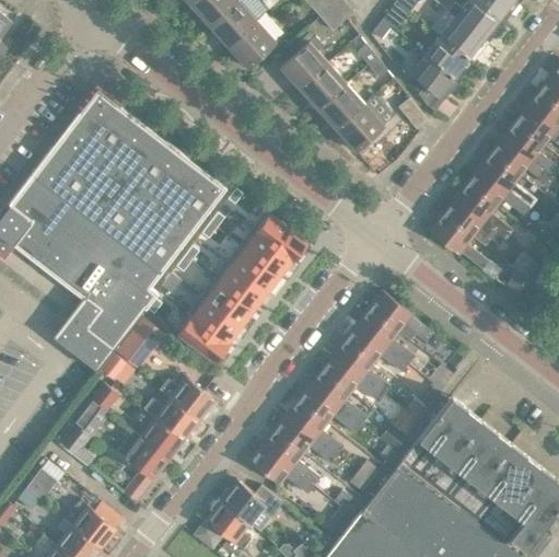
[(239,1),(237,0),(198,0),(191,8),(209,27),(239,1)]
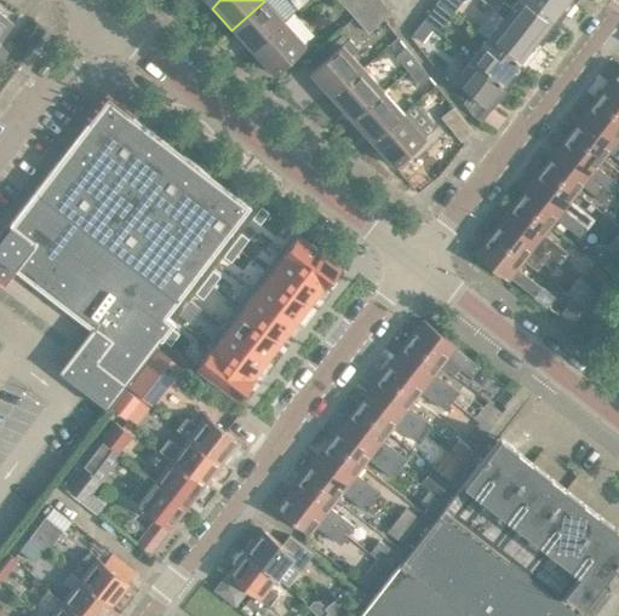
[(339,0),(338,3),(348,13),(362,0),(339,0)]
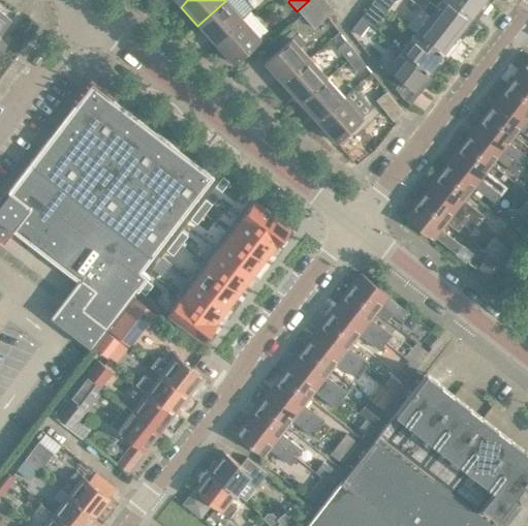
[(309,0),(297,11),(306,21),(325,3),(322,0),(309,0)]
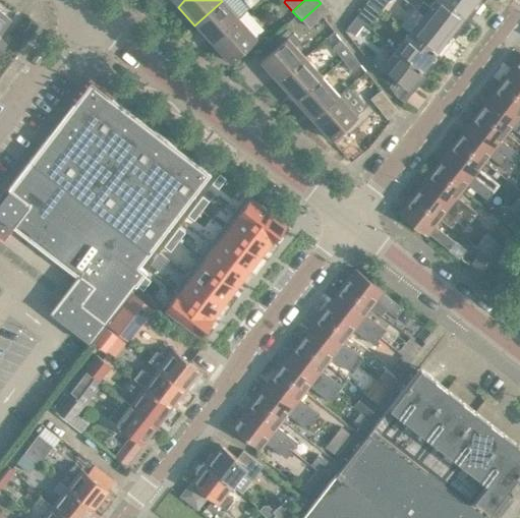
[(389,0),(370,0),(369,3),(381,12),(388,3),(389,0)]
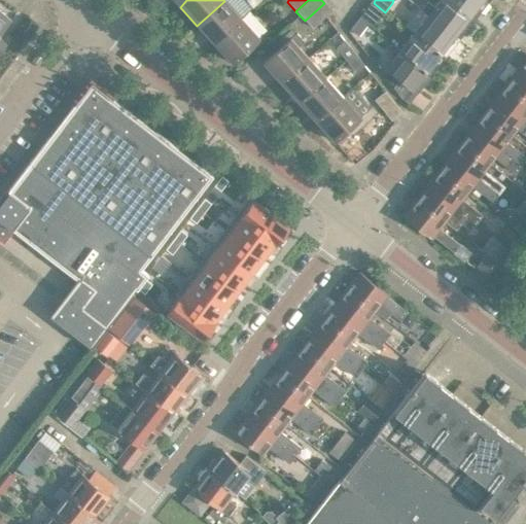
[(460,41),(475,23),(445,0),(442,0),(434,9),(428,4),(422,11),(429,16),(460,41)]
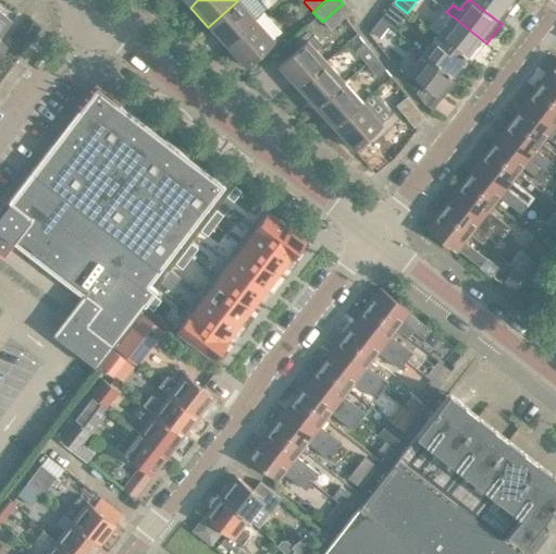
[(470,0),(502,24),(517,5),(510,0),(470,0)]
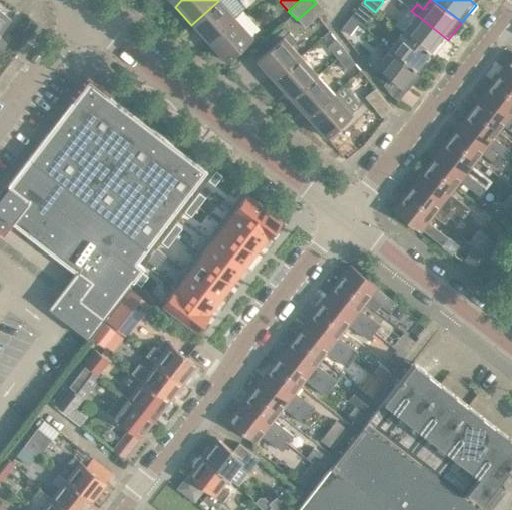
[(235,20),(218,1),(191,25),(208,44),(235,20)]
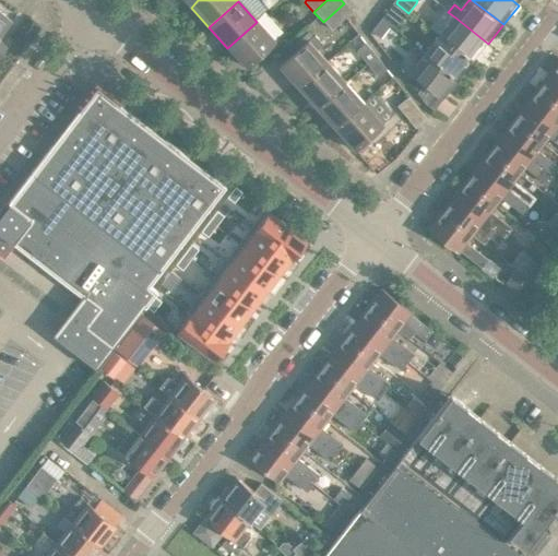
[(354,13),(344,3),(323,22),(332,32),(354,13)]
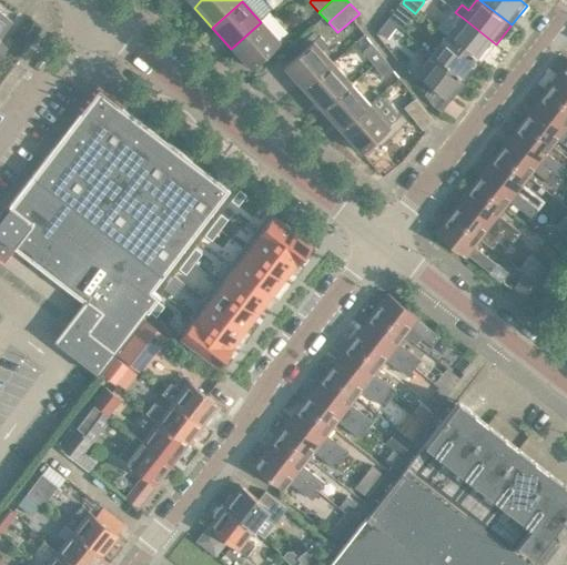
[(403,3),(388,20),(397,27),(402,30),(415,13),(403,3)]
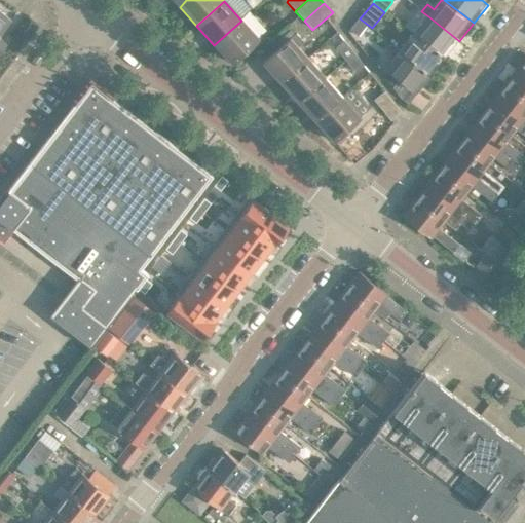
[(11,22),(0,12),(0,54),(11,40),(2,33),(11,22)]
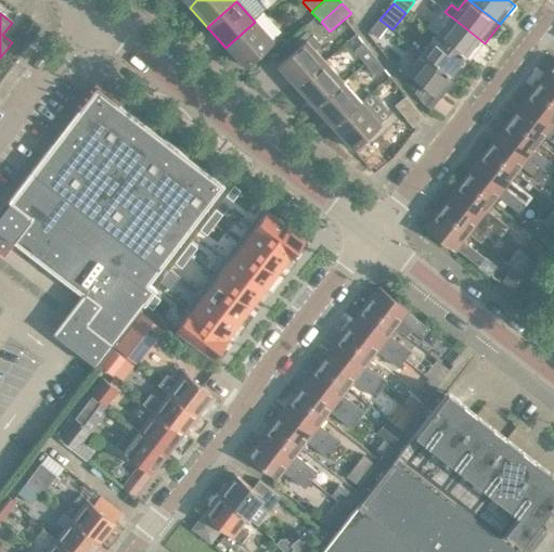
[(452,17),(437,37),(471,62),(485,43),(452,17)]
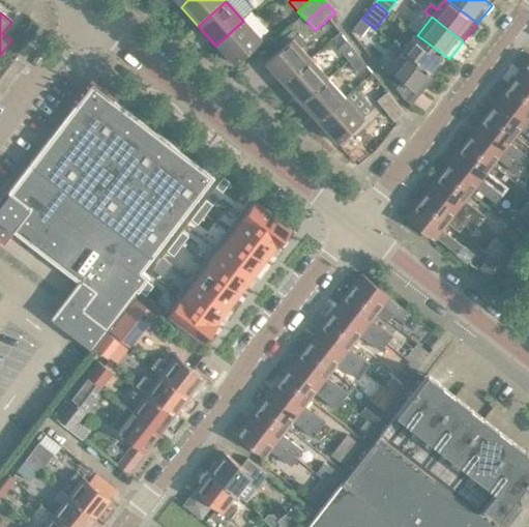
[(371,25),(362,19),(353,32),(361,38),(371,25)]
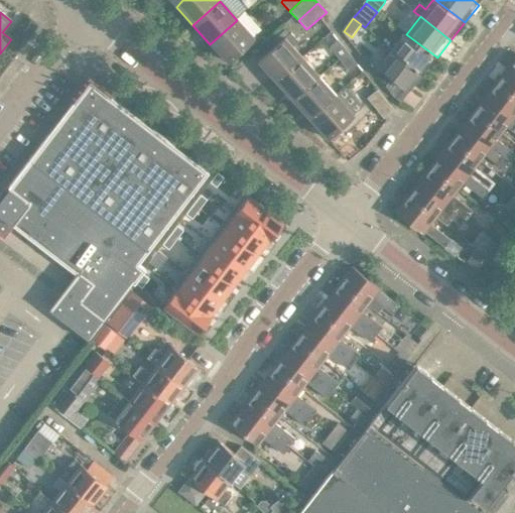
[(228,65),(255,39),(237,20),(210,44),(228,65)]
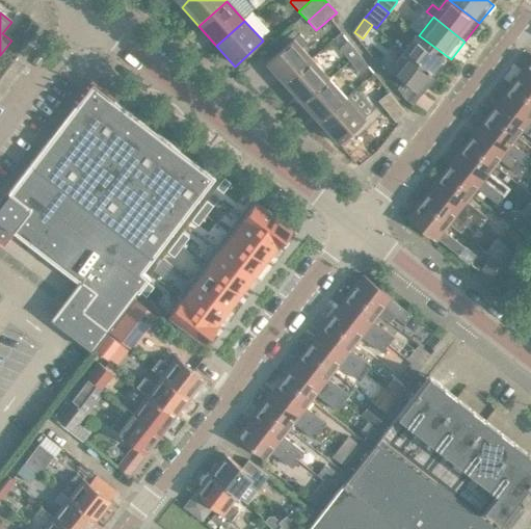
[(419,35),(404,53),(436,78),(451,59),(419,35)]
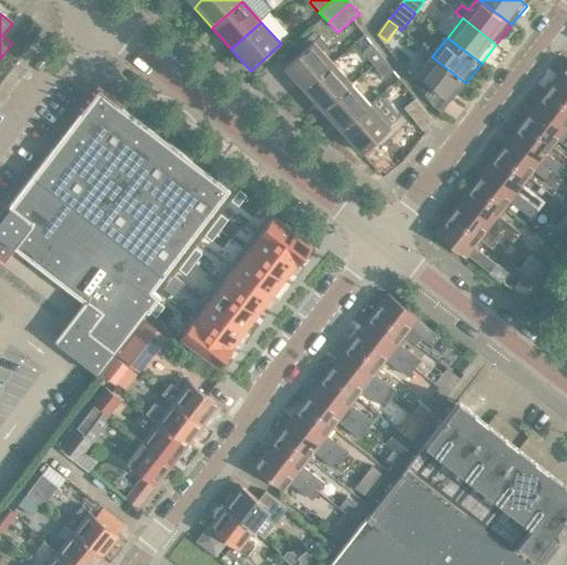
[(314,43),(284,70),(304,92),(333,66),(314,43)]
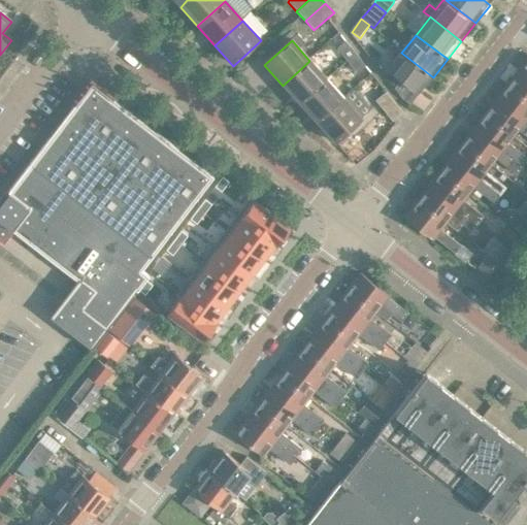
[(346,43),(337,51),(347,63),(356,56),(346,43)]
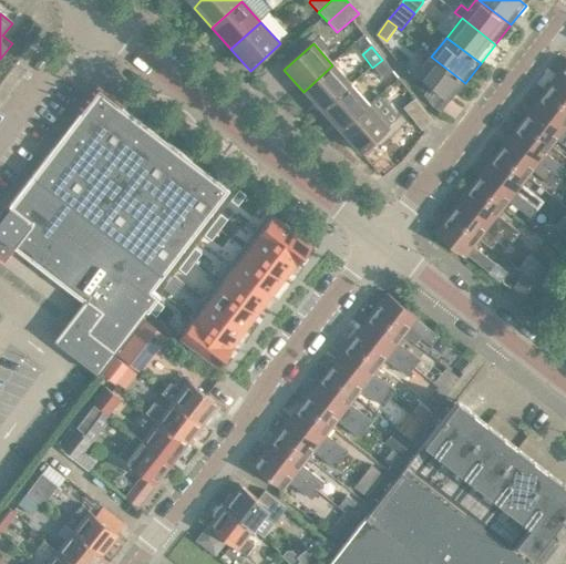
[(453,99),(465,83),(431,57),(415,78),(430,88),(449,103),(453,99)]
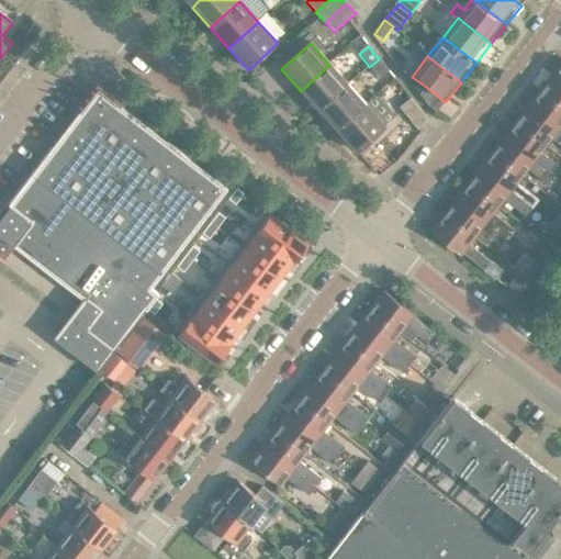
[(389,71),(379,59),(369,67),(380,79),(389,71)]
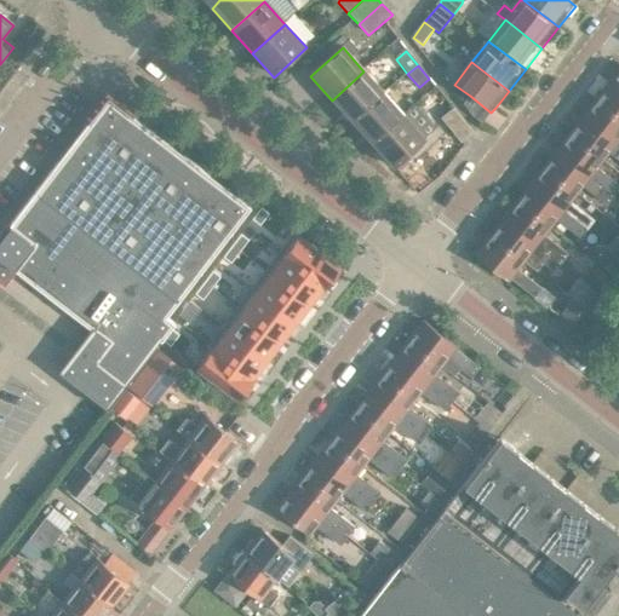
[(384,93),(364,72),(332,101),(351,122),(384,93)]
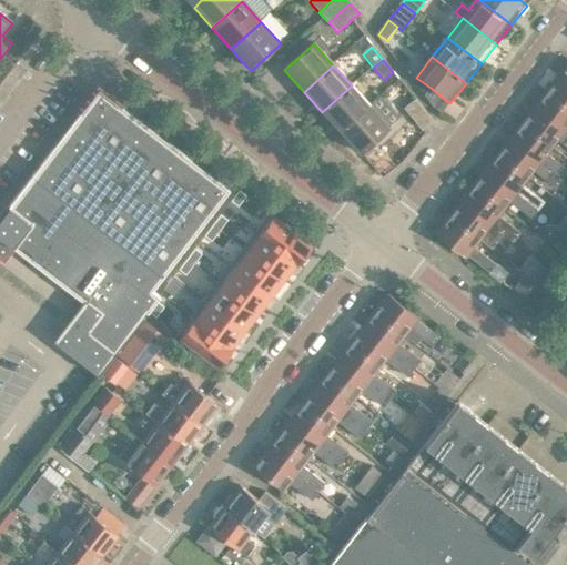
[(566,66),(557,79),(566,86),(566,66)]
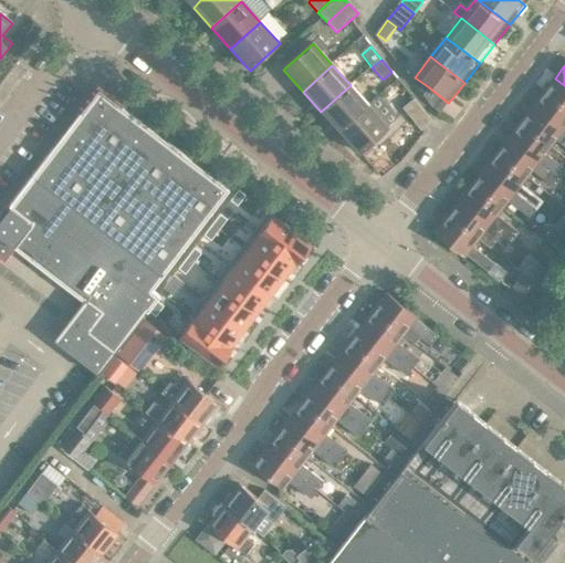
[(564,85),(555,79),(544,93),(564,110),(564,85)]
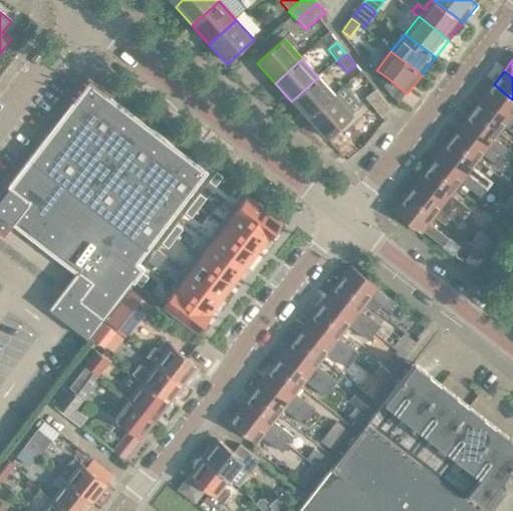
[(335,96),(318,77),(291,101),(308,120),(335,96)]
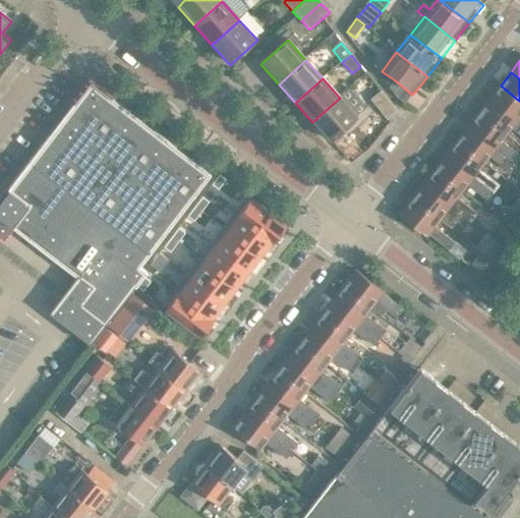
[(397,99),(404,105),(412,95),(395,80),(389,89),(397,99)]
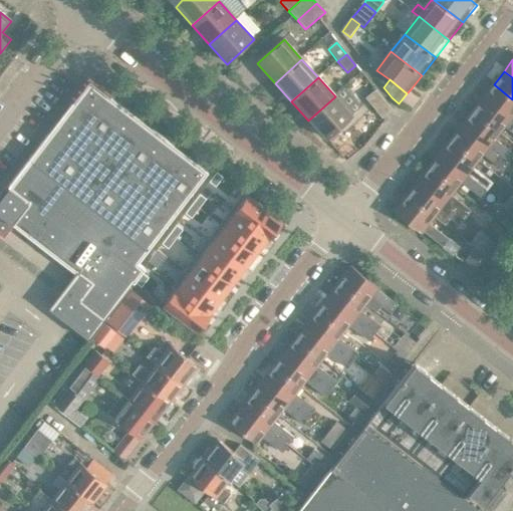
[(4,194),(0,199),(0,217),(11,226),(11,225),(13,227),(75,274),(65,286),(48,310),(49,310),(89,341),(133,284),(134,285),(145,270),(138,265),(208,174),(129,112),(89,82),(73,103),(9,187),(8,189),(4,195),(4,194)]
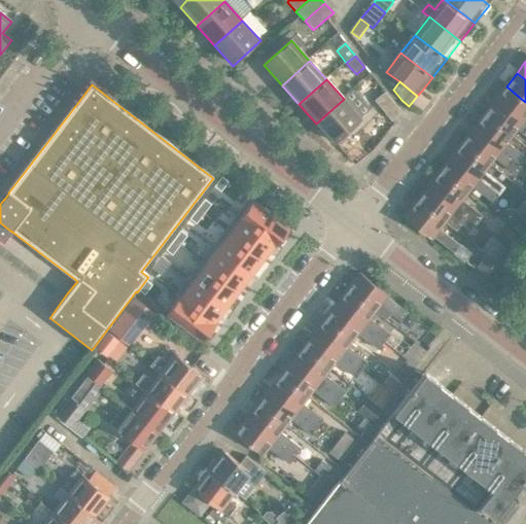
[(525,102),(506,86),(494,101),(525,125),(525,102)]
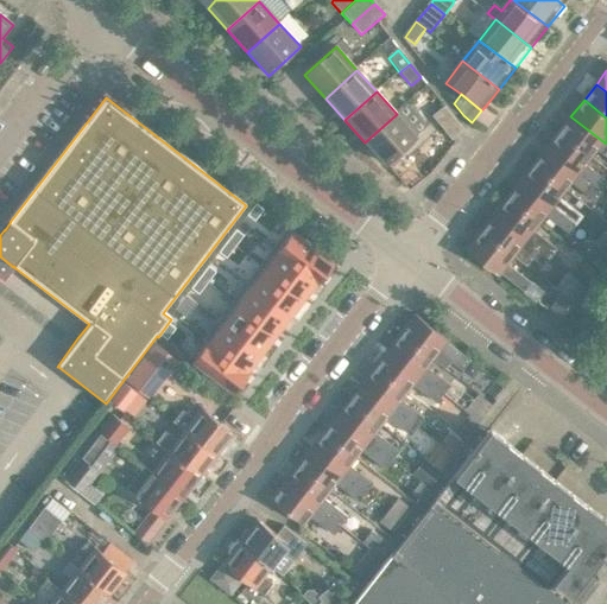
[(411,103),(402,108),(417,133),(427,127),(411,103)]
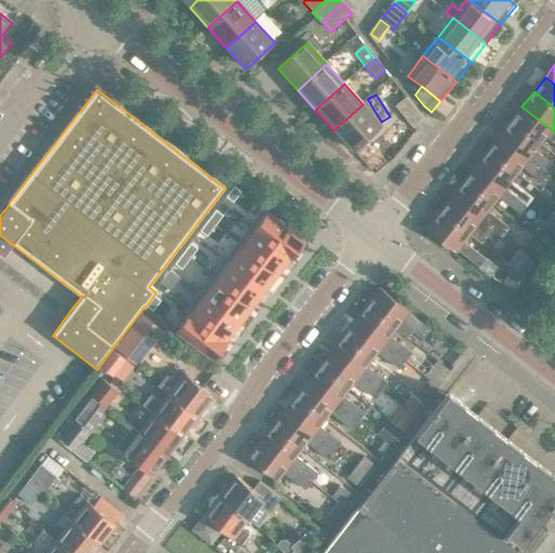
[(395,108),(414,129),(425,121),(406,99),(395,108)]
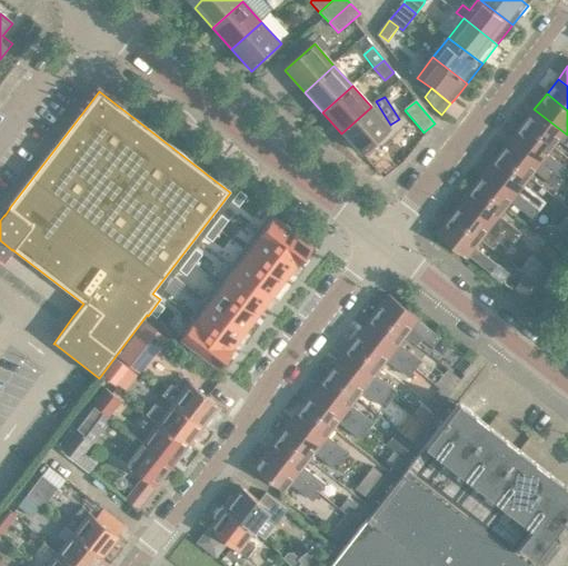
[(390,129),(371,107),(341,133),(361,156),(390,129)]
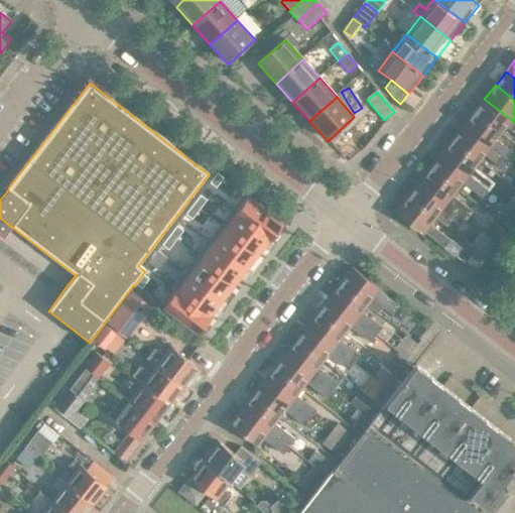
[(514,122),(484,99),(474,113),(502,135),(507,128),(514,134),(514,122)]
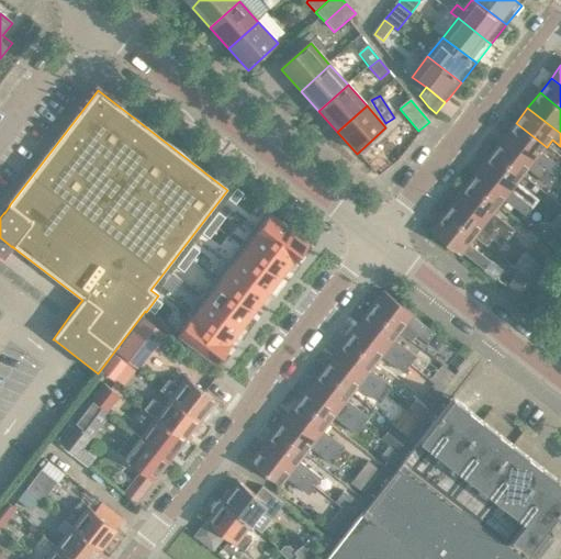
[(540,155),(547,147),(516,123),(504,138),(557,179),(560,175),(560,171),(540,155)]
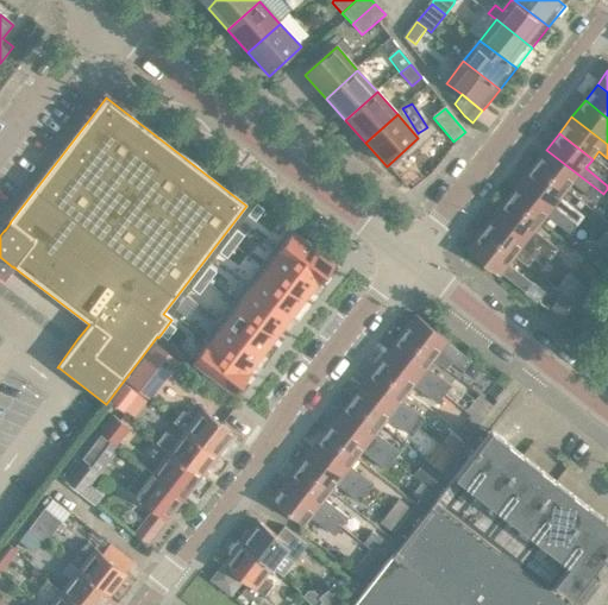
[(546,150),(533,166),(566,193),(572,184),(596,203),(603,194),(546,150)]
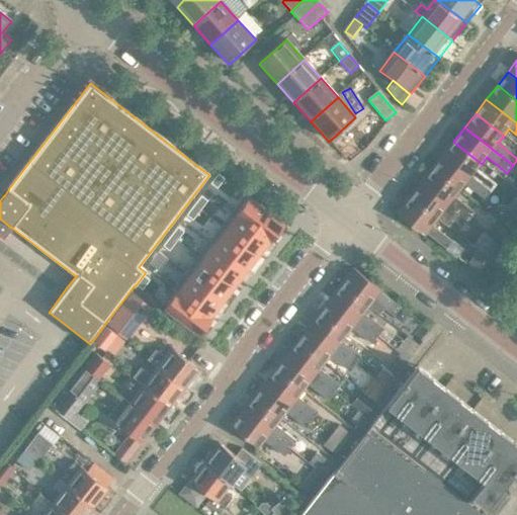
[(453,142),(442,156),(491,193),(496,186),(476,171),(482,164),(453,142)]
